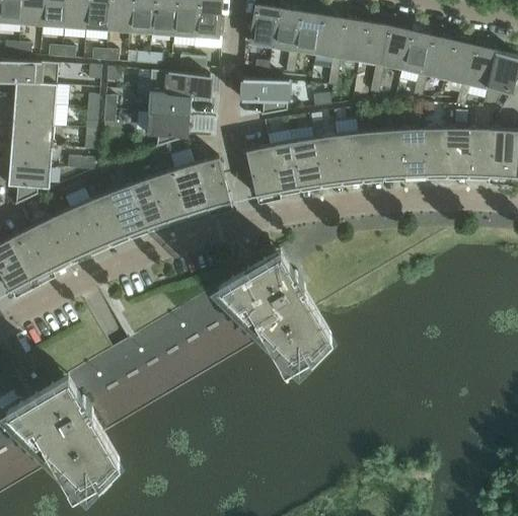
[(0,21),(19,23),(21,0),(0,0),(0,21)]
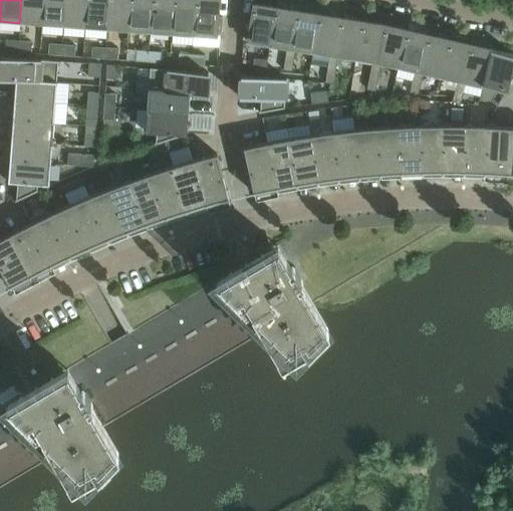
[(42,0),(21,0),(19,23),(41,25),(42,0)]
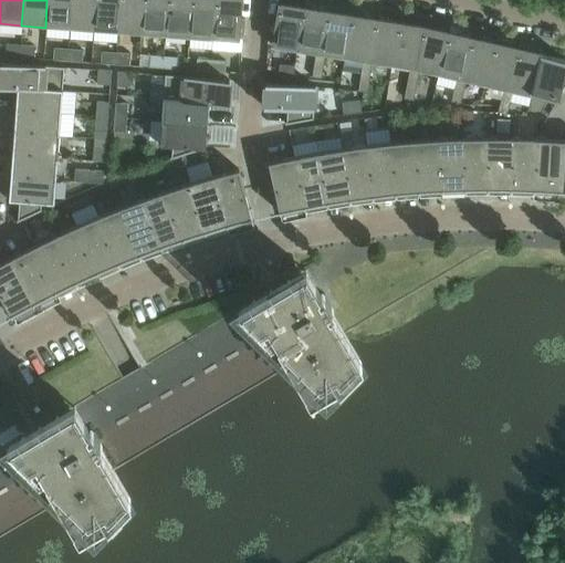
[(71,0),(46,0),(45,28),(70,29),(71,0)]
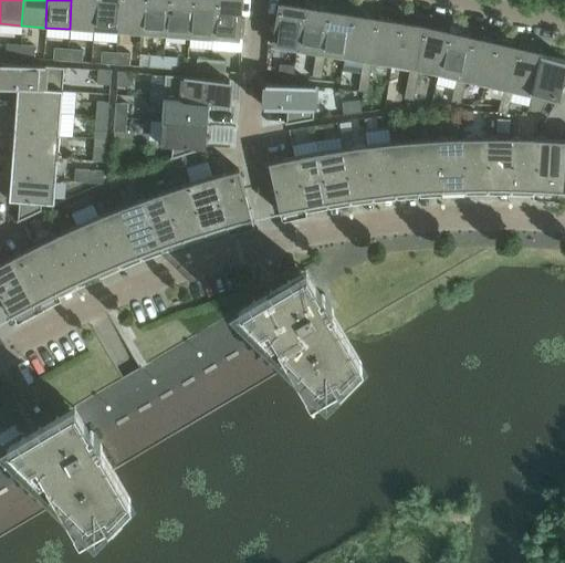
[(71,0),(70,29),(93,31),(95,0),(71,0)]
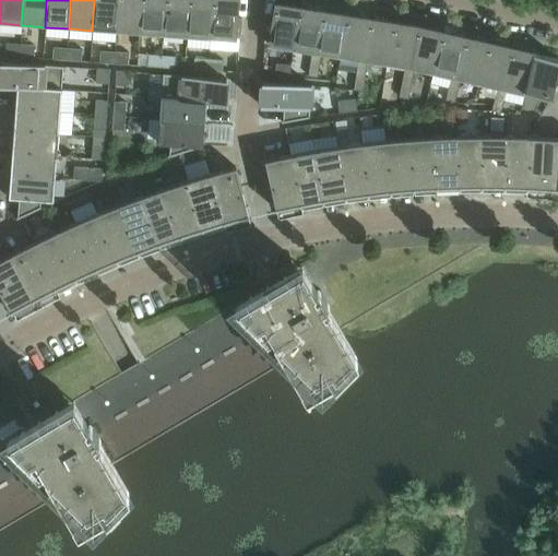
[(94,0),(92,31),(116,32),(117,0),(94,0)]
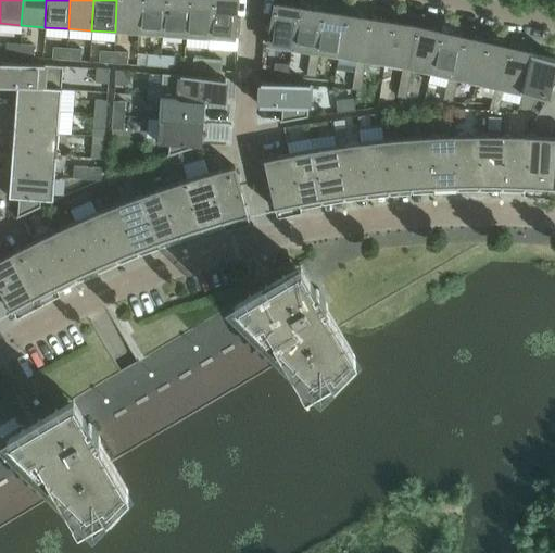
[(140,0),(116,0),(115,32),(138,34),(140,0)]
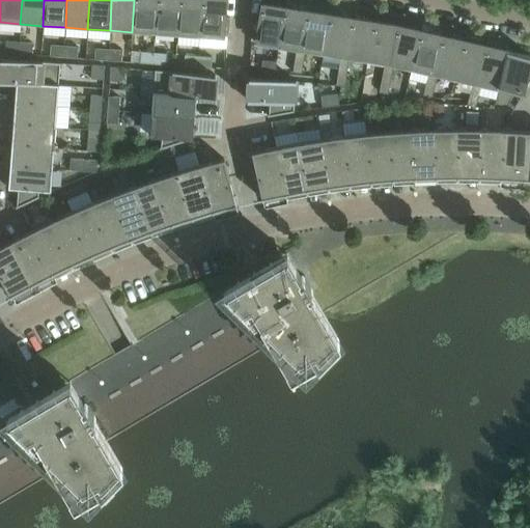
[(134,0),(132,32),(155,34),(157,0),(134,0)]
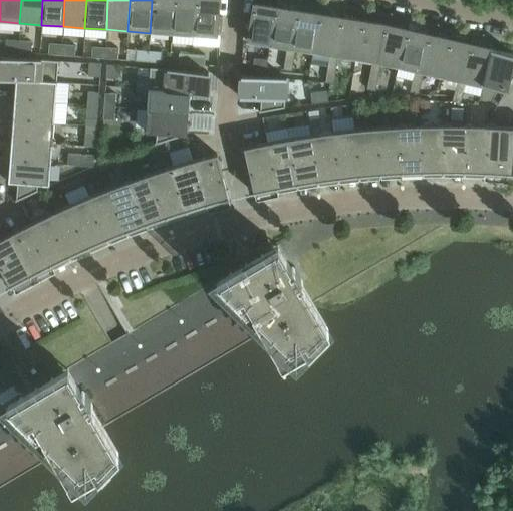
[(152,0),(150,33),(171,34),(173,0),(152,0)]
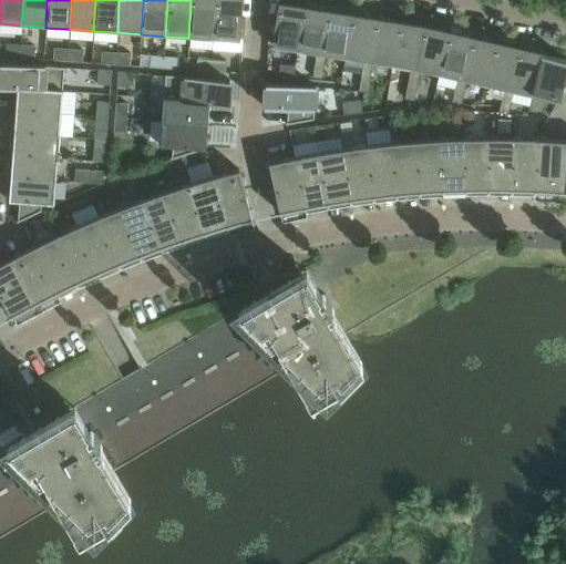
[(191,0),(188,38),(213,40),(215,0),(191,0)]
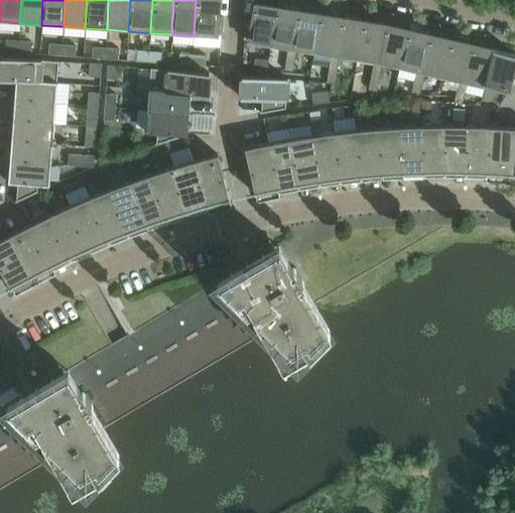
[(207,0),(196,0),(194,36),(221,38),(223,19),(218,19),(219,1),(217,1),(207,0)]
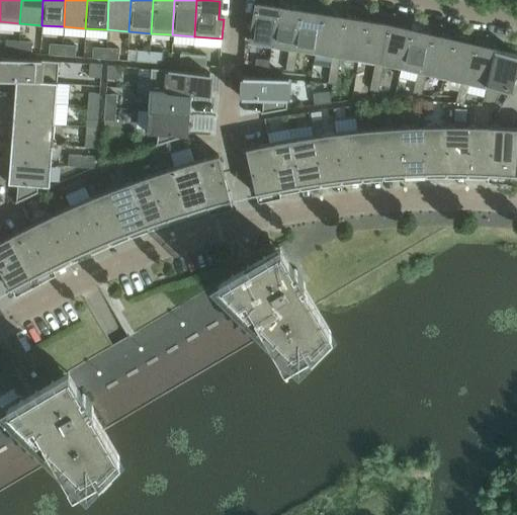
[(250,44),(271,47),(277,10),(256,7),(254,6),(252,24),(247,24),(244,43),(250,44)]
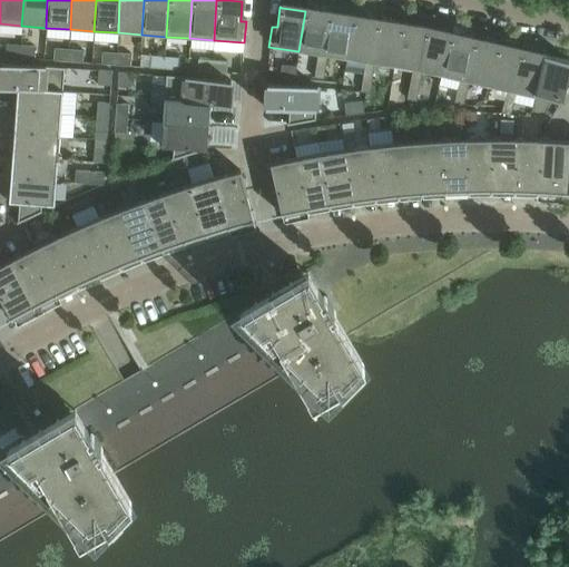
[(315,67),(325,69),(327,56),(322,55),(329,15),(305,11),(298,51),(297,56),(316,59),(315,67)]
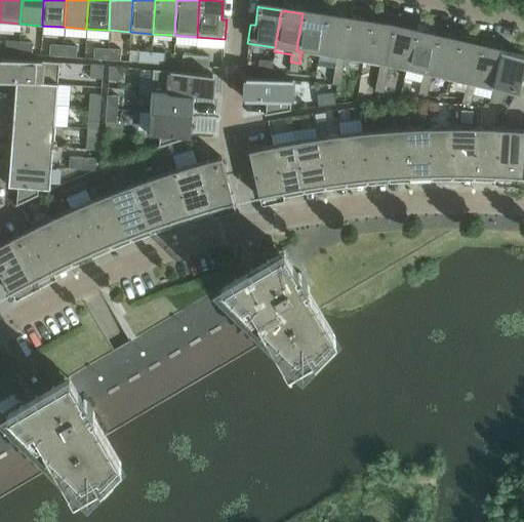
[(301,51),(319,54),(324,17),(303,13),(296,50),(301,51)]
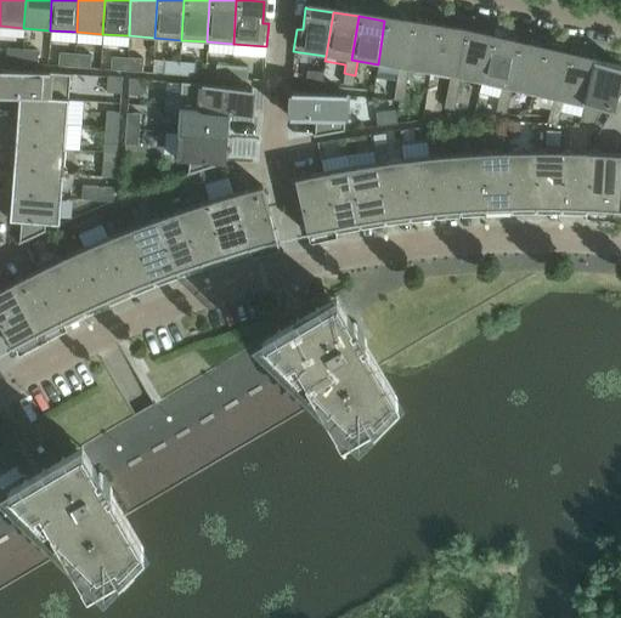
[(399,68),(395,85),(406,88),(408,69),(404,68),(411,24),(384,21),(378,64),(399,68)]
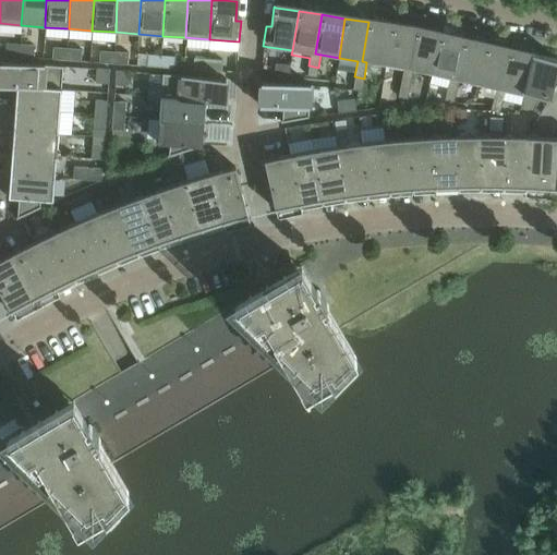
[(366,62),(385,65),(391,25),(368,22),(362,61),(366,62)]
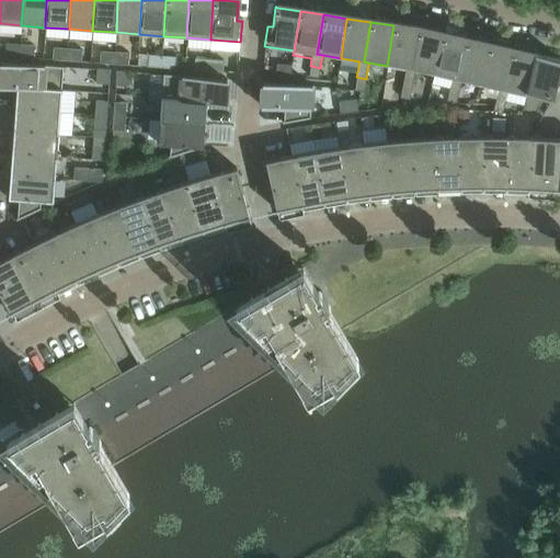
[(393,25),(387,66),(406,68),(402,84),(412,87),(415,70),(411,69),(419,30),(393,25)]
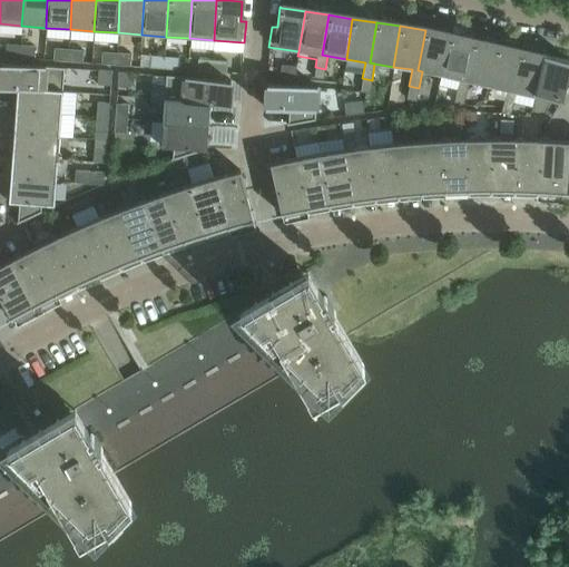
[(422,71),(441,76),(450,36),(425,30),(418,70),(422,71)]
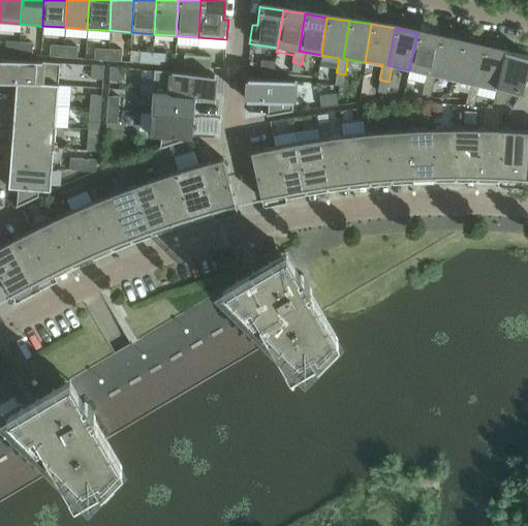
[(426,74),(424,86),(432,88),(435,76),(431,75),(439,38),(417,33),(409,70),(426,74)]
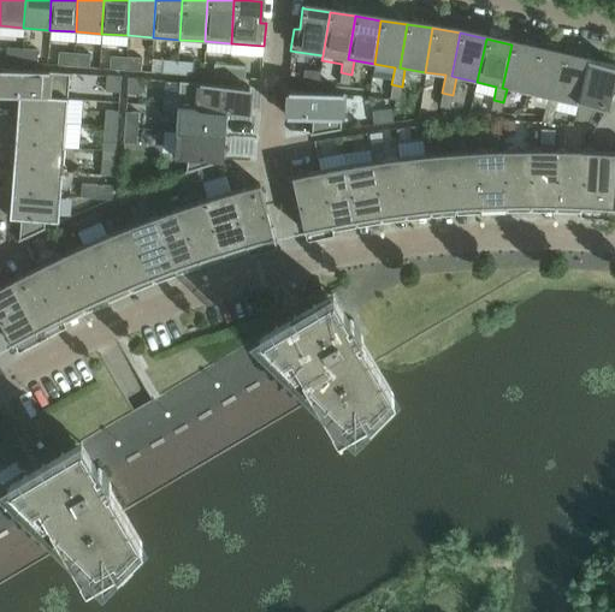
[(507,89),(527,93),(537,51),(512,45),(502,88),(507,89)]
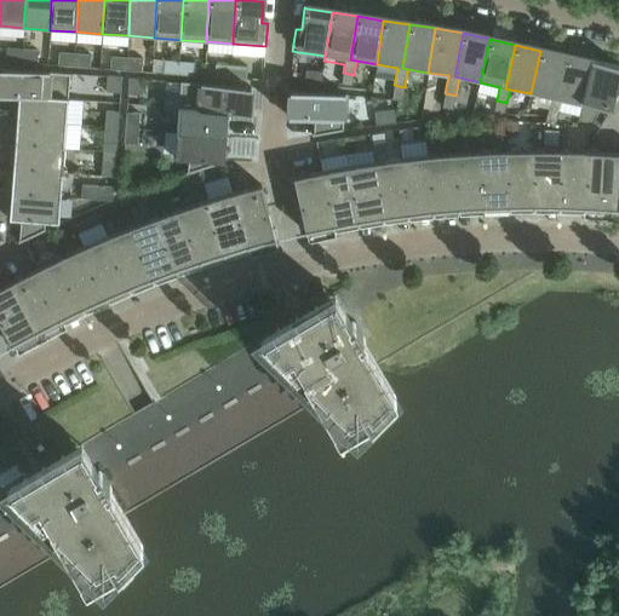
[(566,56),(540,51),(531,93),(551,98),(548,113),(557,115),(561,101),(556,99),(566,56)]
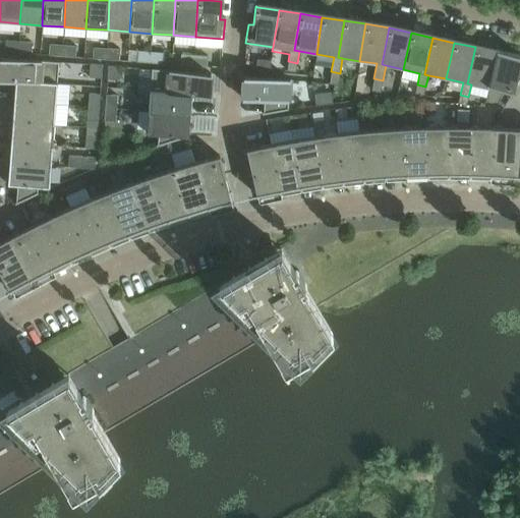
[(4,55),(17,56),(18,45),(5,44),(4,55)]
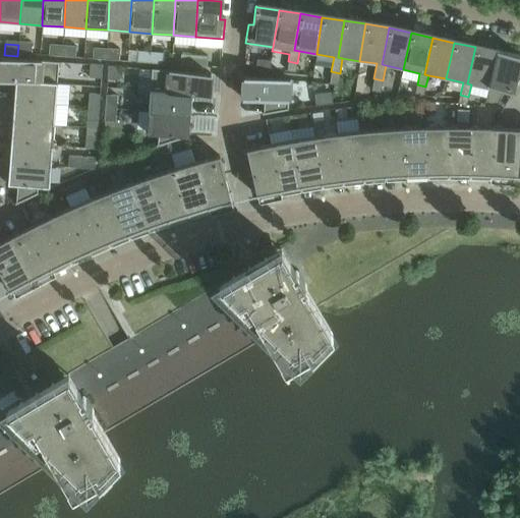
[(18,45),(17,56),(31,57),(32,46),(18,45)]
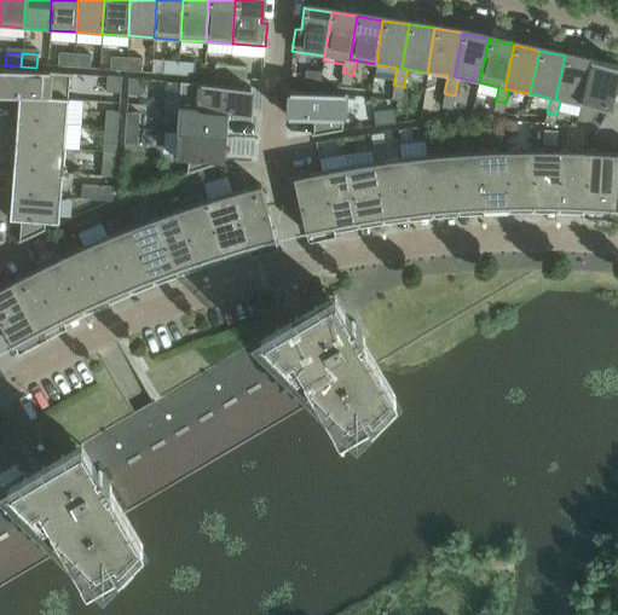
[(57,69),(73,70),(74,57),(58,56),(57,69)]
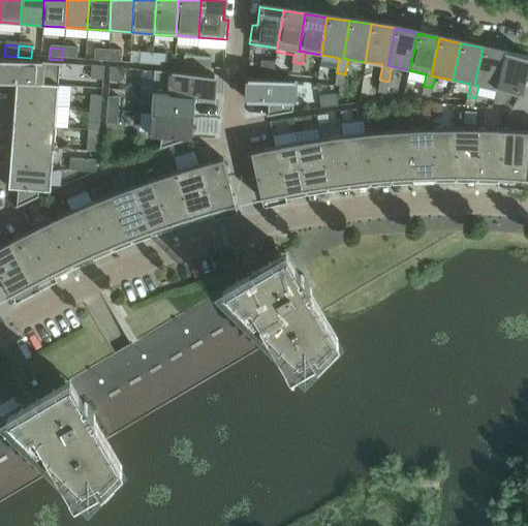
[(478,86),(496,90),(504,53),(483,48),(474,85),(478,86)]
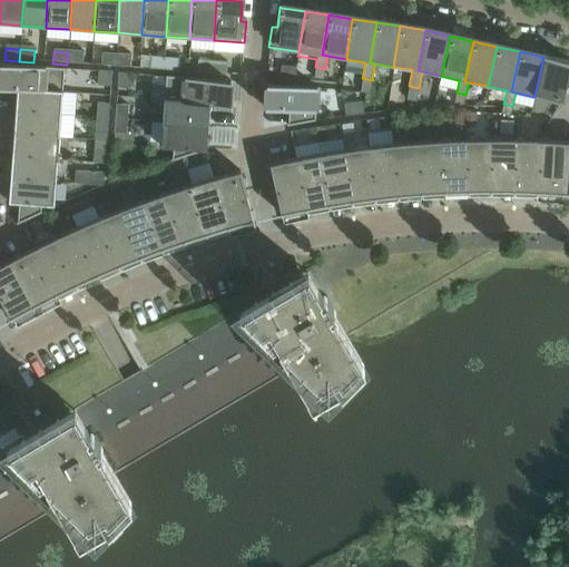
[(68,52),(67,65),(81,66),(82,54),(68,52)]
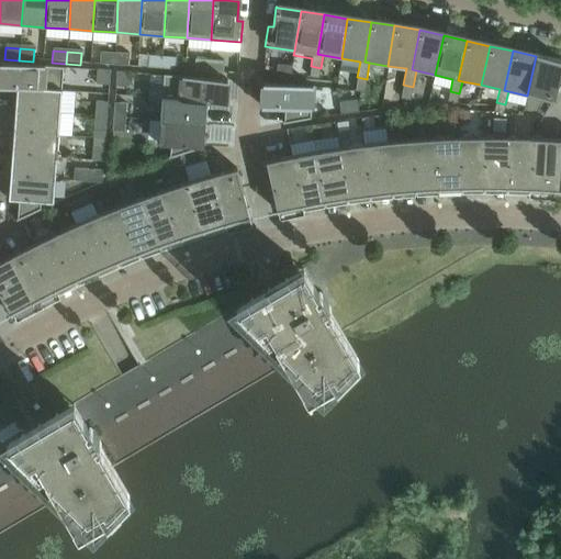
[(99,66),(113,67),(114,55),(100,54),(99,66)]
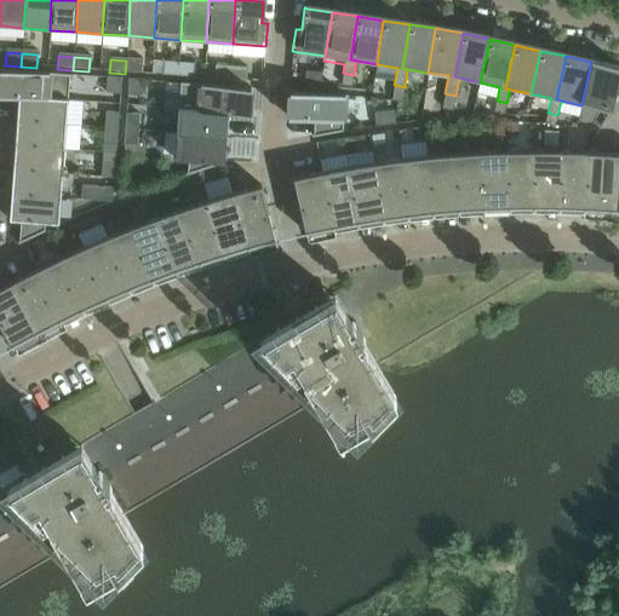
[(126,61),(125,74),(141,75),(142,62),(126,61)]
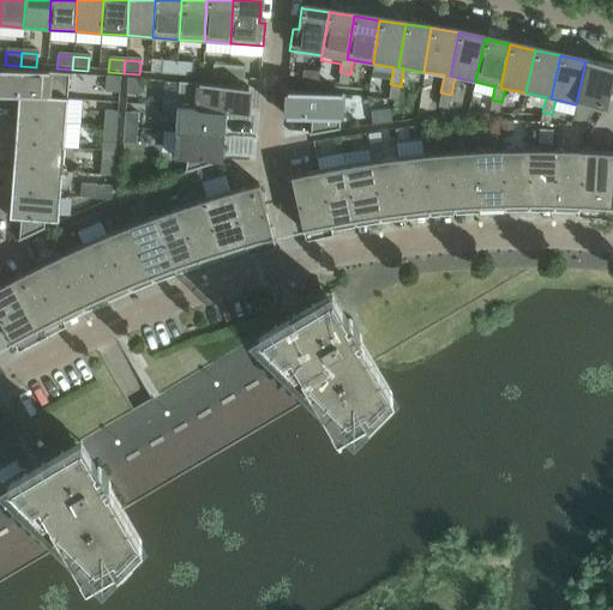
[(586,61),(576,104),(602,110),(602,109),(606,109),(612,96),(612,70),(612,67),(586,61)]
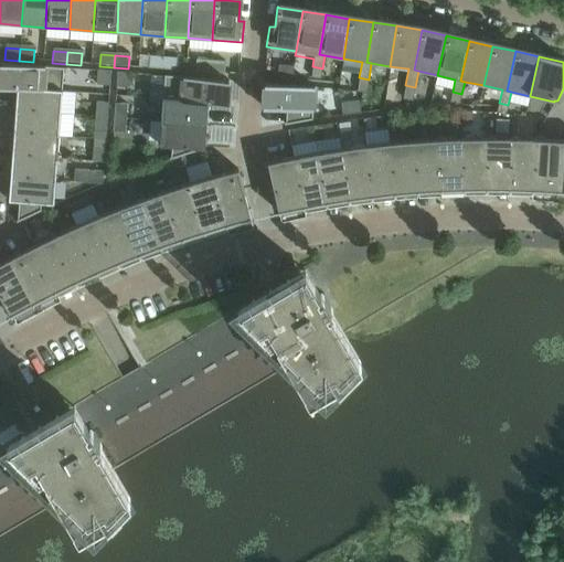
[(147,71),(161,72),(162,60),(148,59),(147,71)]
